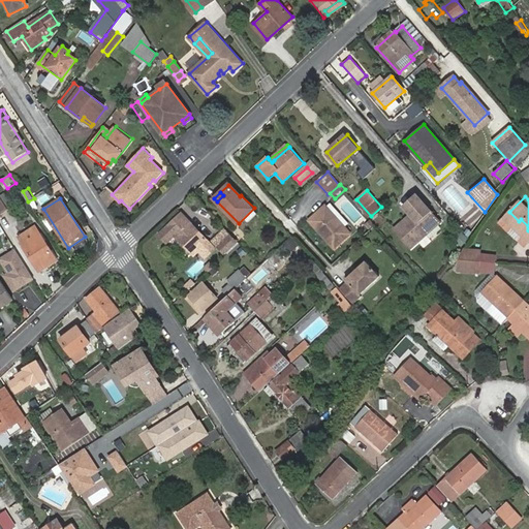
[(422,203),(418,198),(411,201),(415,208),(422,203)]
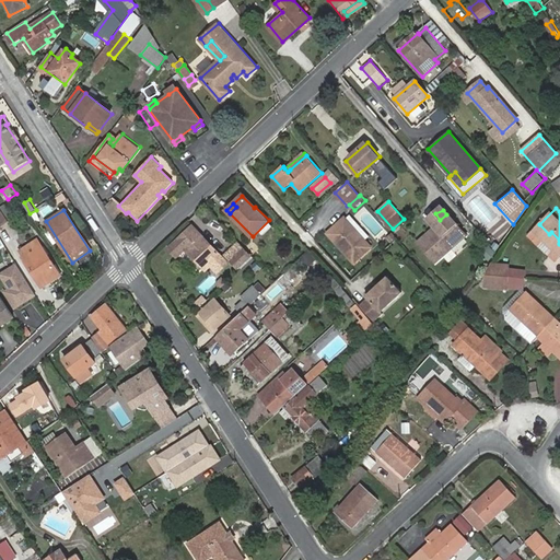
[(435,229),(417,244),(434,265),(466,237),(446,214),(440,220),(435,213),(428,220),(435,229)]
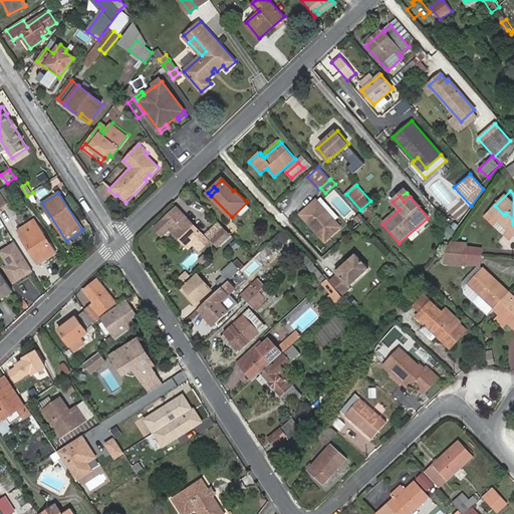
[(322,199),(317,203),(334,222),(335,221),(339,218),(322,199)]
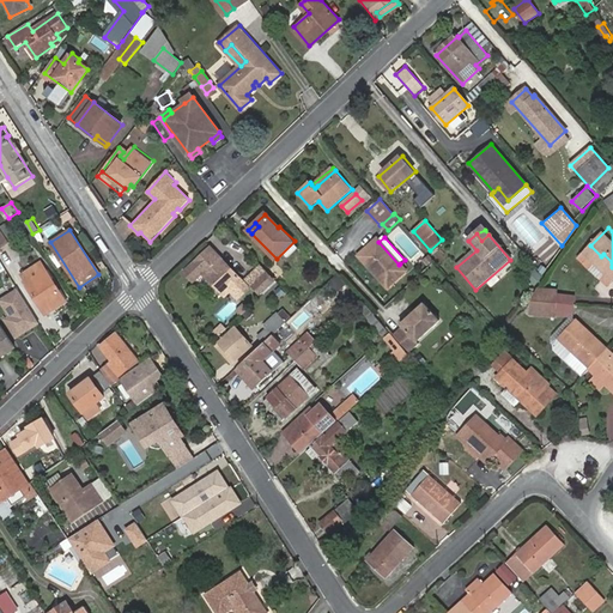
[(369,259),(364,262),(387,287),(406,271),(400,263),(399,265),(378,242),(377,241),(364,252),(369,259)]
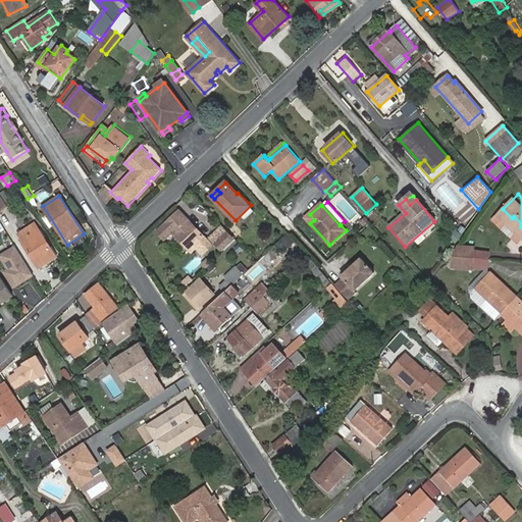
[(173,231),(177,237),(190,249),(204,235),(180,209),(158,230),(166,239),(173,231)]
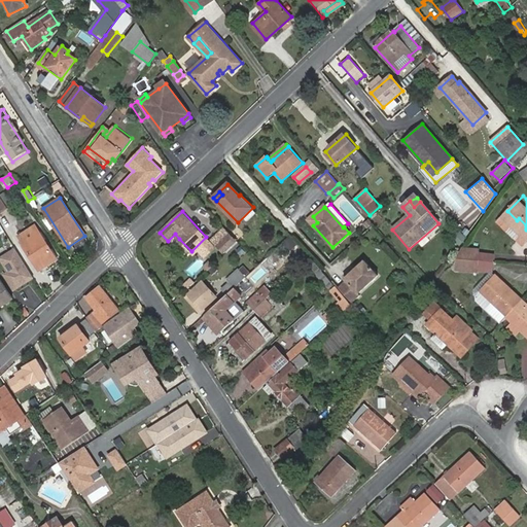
[(503,215),(526,237),(526,230),(526,229),(526,225),(519,218),(517,220),(507,211),(503,215)]
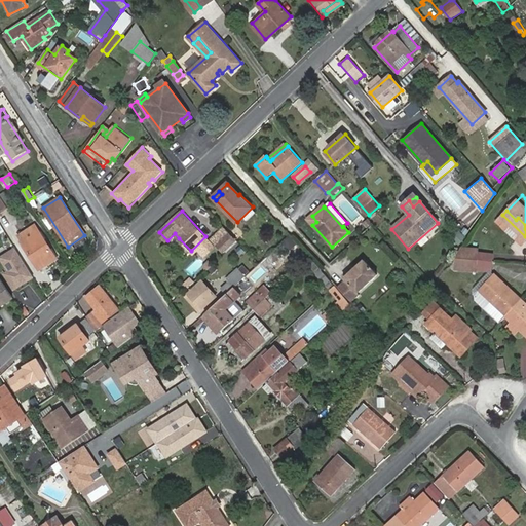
[(308,220),(312,225),(316,222),(312,216),(308,220)]
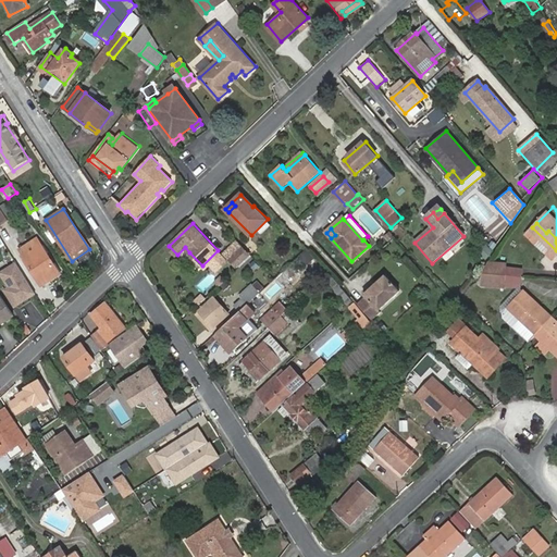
[(37,239),(20,250),(23,257),(41,245),(37,239)]
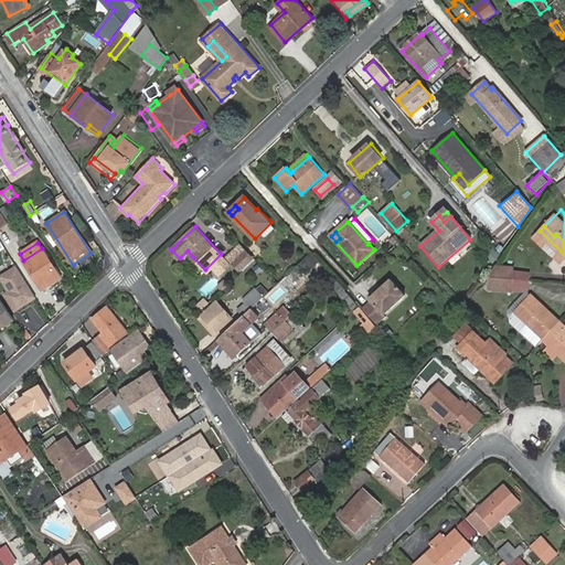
[(254,259),(241,245),(233,252),(227,257),(240,272),(254,259)]
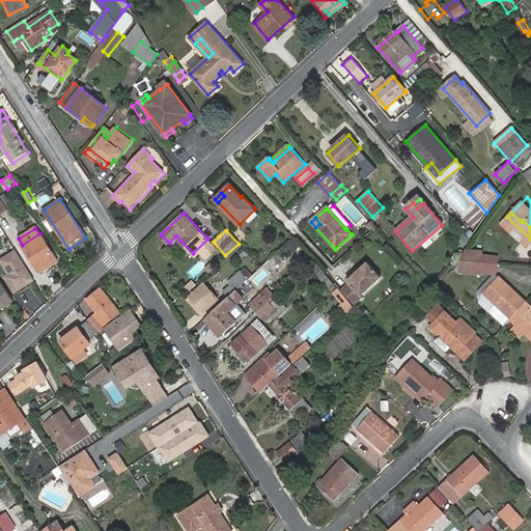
[(22,245),(39,272),(57,260),(39,233),(22,245)]
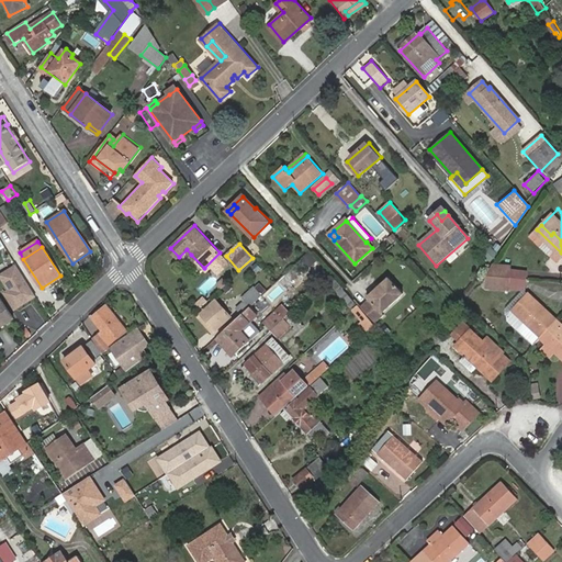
[(0,299),(2,300),(4,299),(8,296),(13,305),(25,299),(3,263),(0,266),(0,299)]
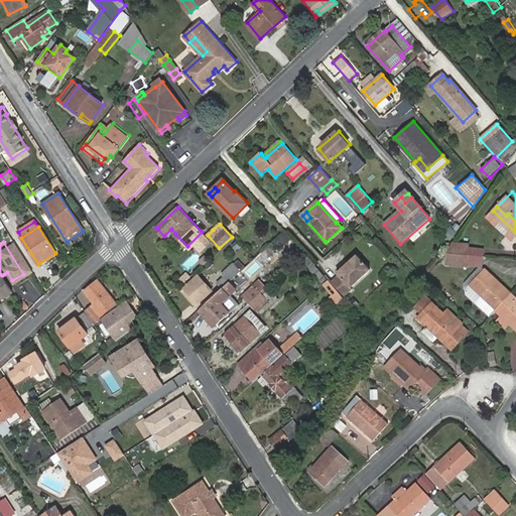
[(453,256),(470,255),(470,245),(454,246),(453,256)]
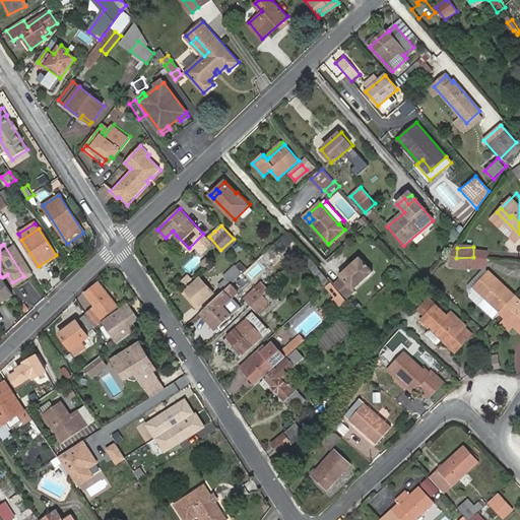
[(317,268),(306,256),(303,259),(301,261),(311,273),(313,271),(316,269),(317,268)]
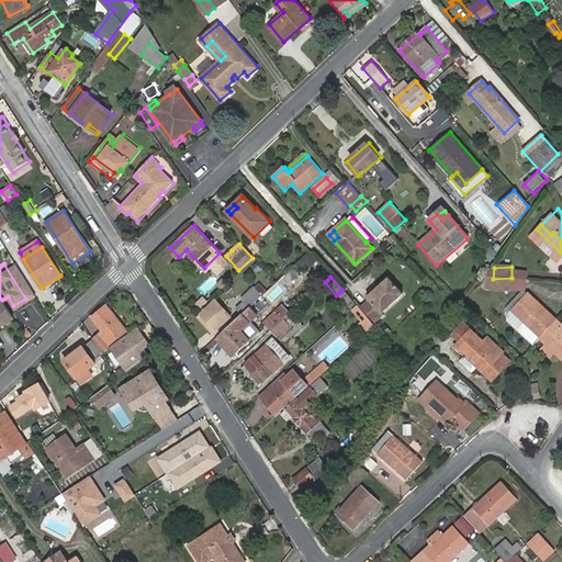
[(512,290),(512,278),(493,279),(489,279),(489,291),(512,290)]
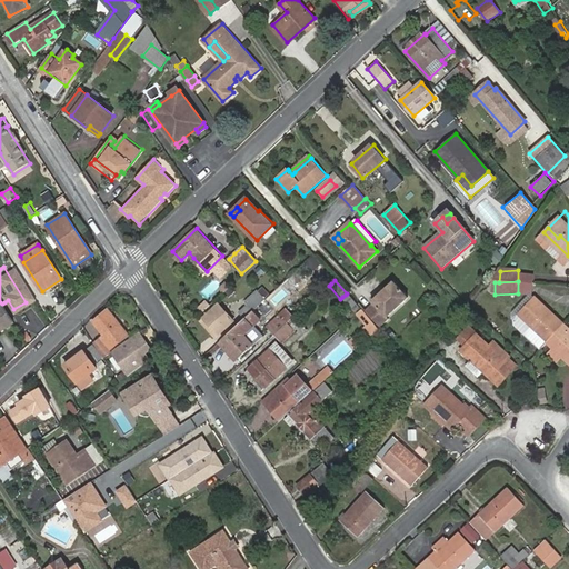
[(373,303),(365,311),(379,328),(388,319),(387,317),(408,299),(393,282),(371,301),(373,303)]
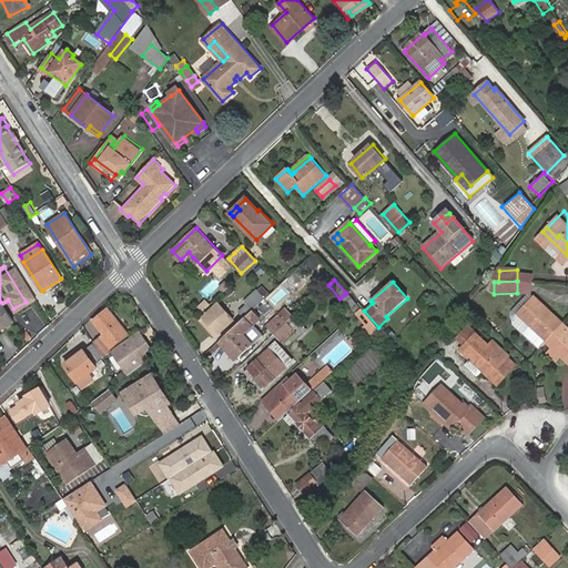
[(253,311),(265,300),(259,291),(245,303),(253,311)]
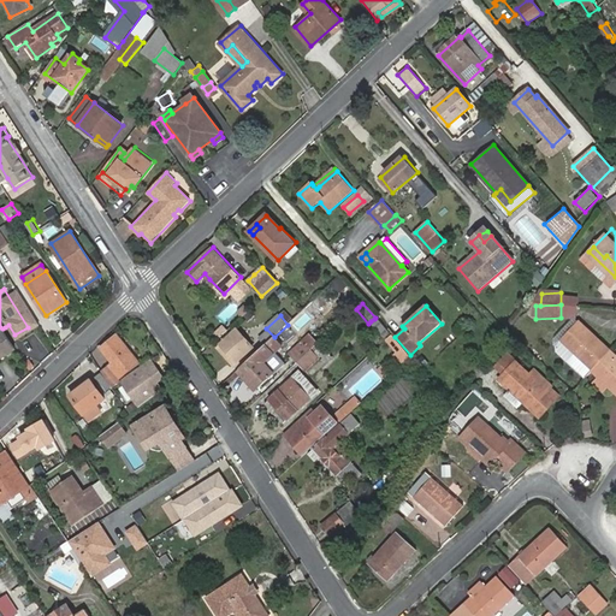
[(389,335),(374,319),(371,321),(368,324),(367,325),(381,341),(389,335)]
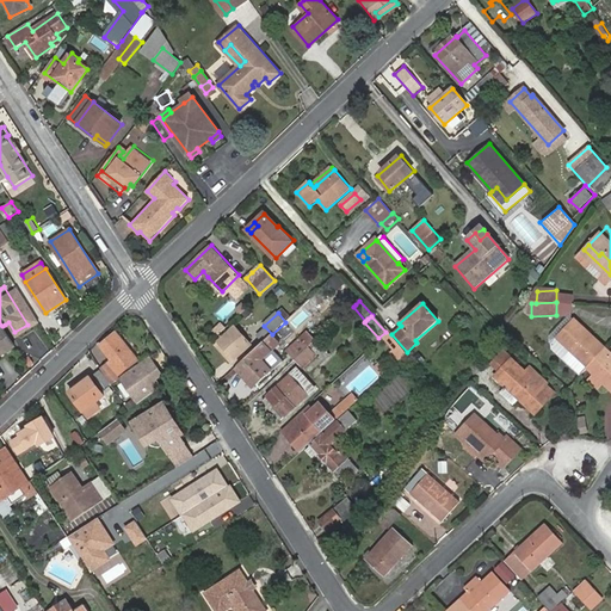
[(587,366),(605,347),(594,338),(592,340),(580,329),(582,327),(575,320),(557,338),(580,358),(579,359),(587,366)]
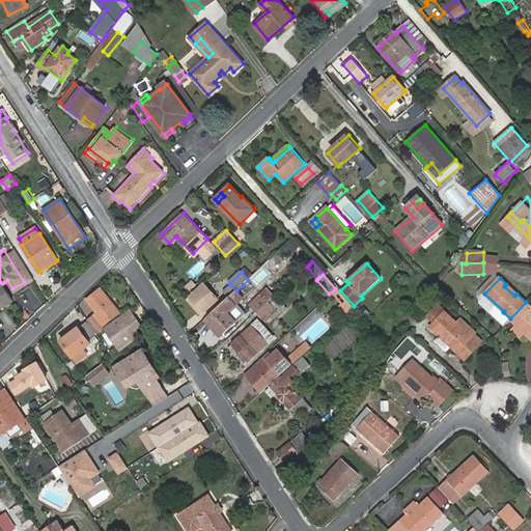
[(514,296),(516,294),(506,284),(504,286),(514,296)]
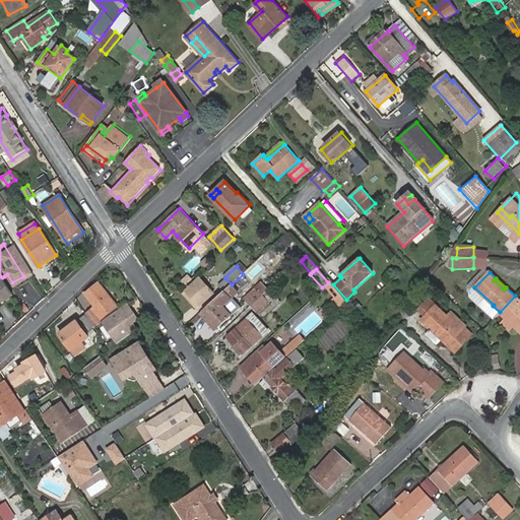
[(187,290),(200,307),(213,296),(200,279),(187,290)]
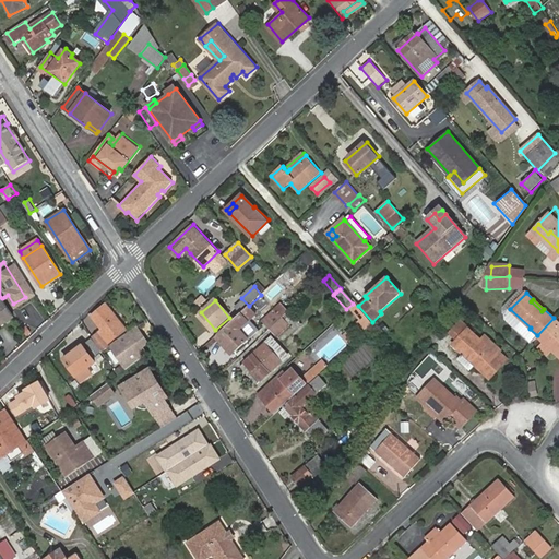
[(92,317),(102,329),(96,334),(105,346),(126,331),(107,305),(92,317)]
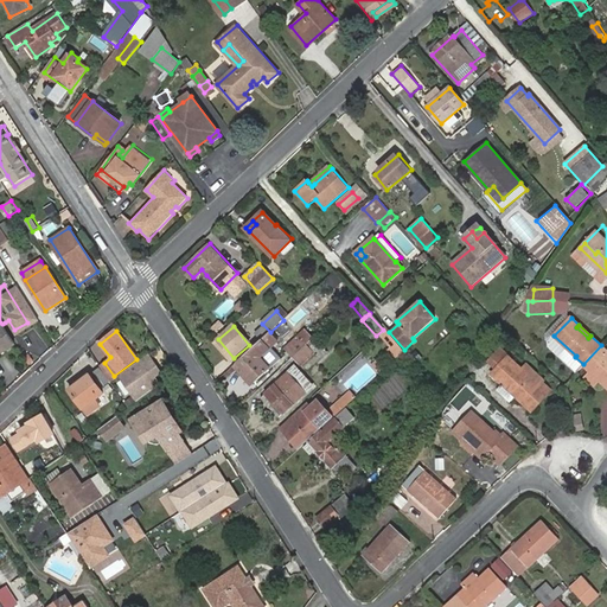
[(278,340),(270,332),(237,363),(255,382),(268,370),(259,358),(278,340)]
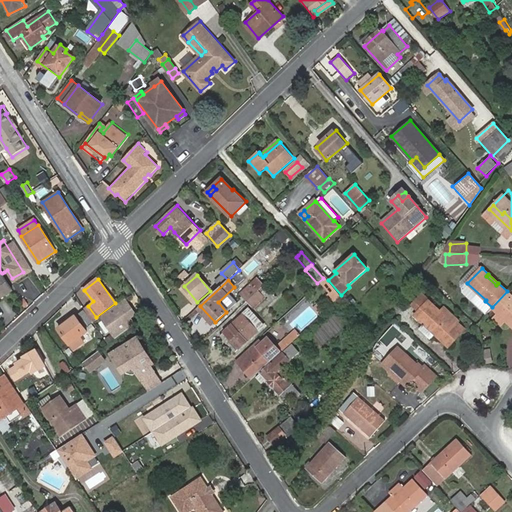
[(233,300),(240,308),(248,301),(262,288),(263,286),(257,280),(252,284),(252,283),(233,300)]
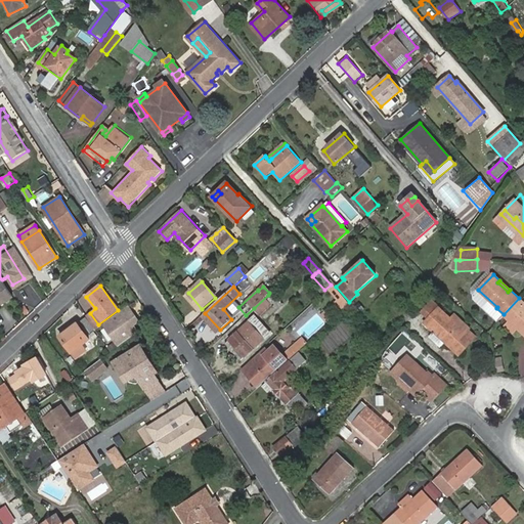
[(330,290),(345,308),(349,304),(334,287),(330,290)]
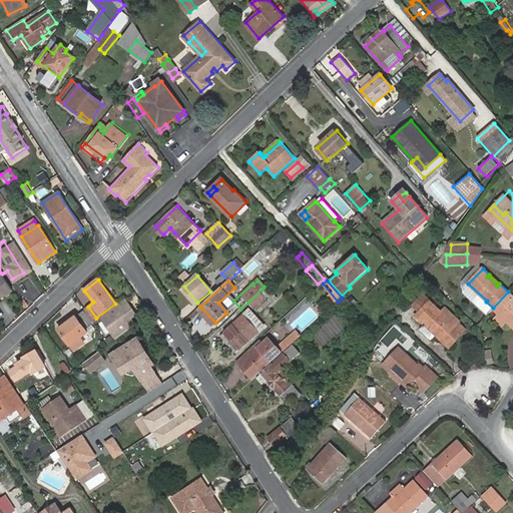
[(467,285),(486,302),(487,301),(468,284),(467,285)]
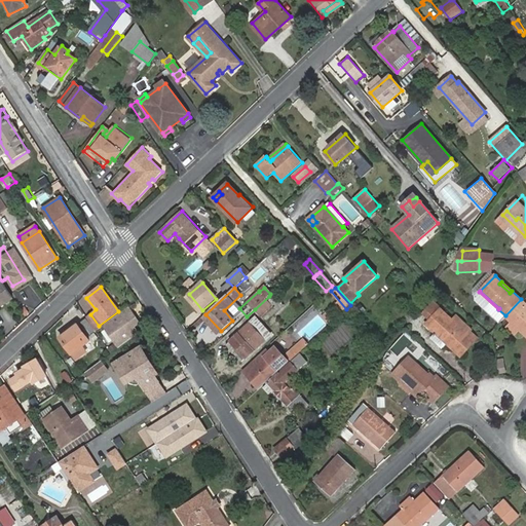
[(200,312),(202,310),(189,294),(186,297),(200,312)]
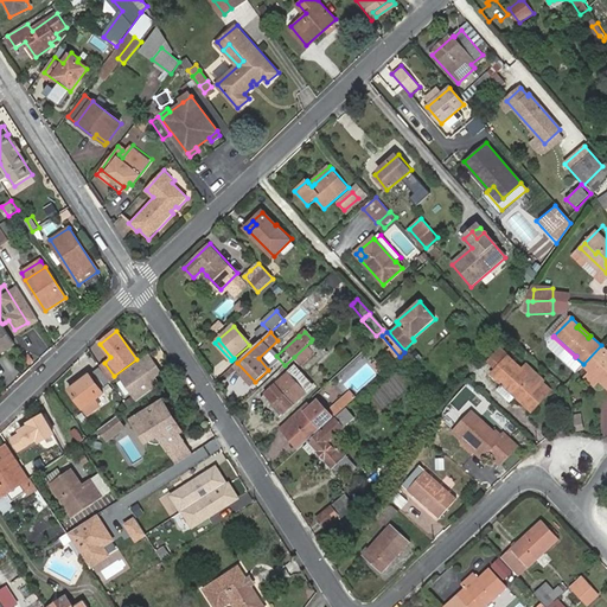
[(311,342),(294,357),(302,365),(315,353),(310,347),(313,344),(311,342)]
